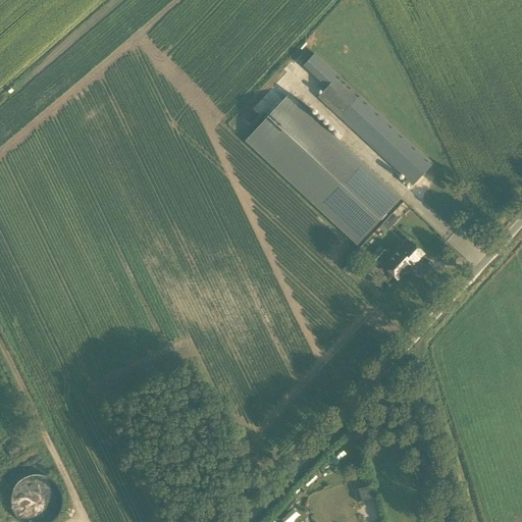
[(356,246),(379,221),(388,211),(400,199),(328,132),(225,37),(200,63),(196,59),(192,64),(196,68),(181,84),(356,246)]
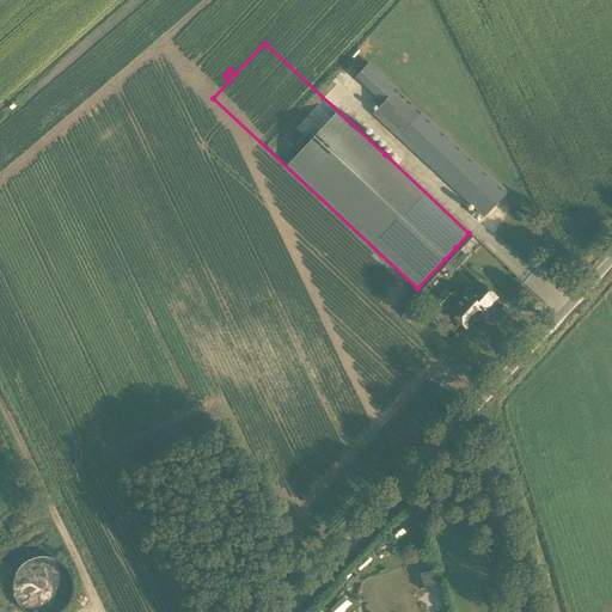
[(484,218),(507,193),(397,89),(368,62),(354,78),(381,104),(373,114),(484,218)]
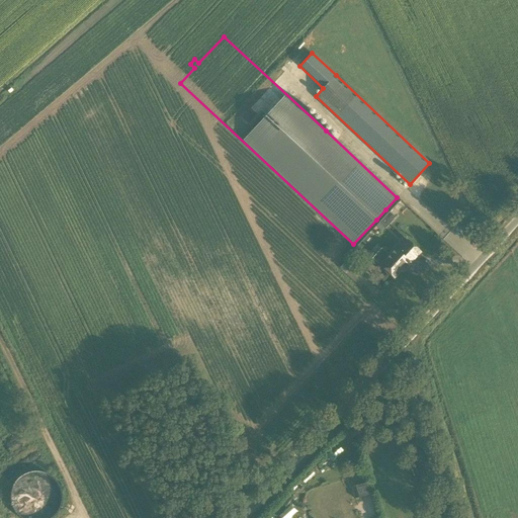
[(389,212),(376,227),(378,228),(381,231),(384,228),(385,229),(396,218),(389,212)]
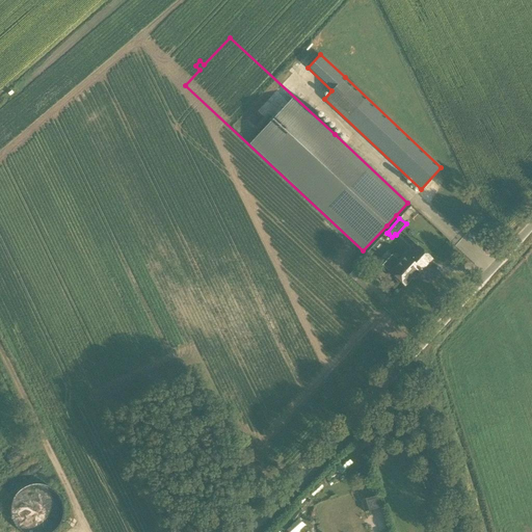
[(431,260),(418,247),(408,258),(404,255),(389,271),(404,286),(416,273),(418,274),(431,260)]
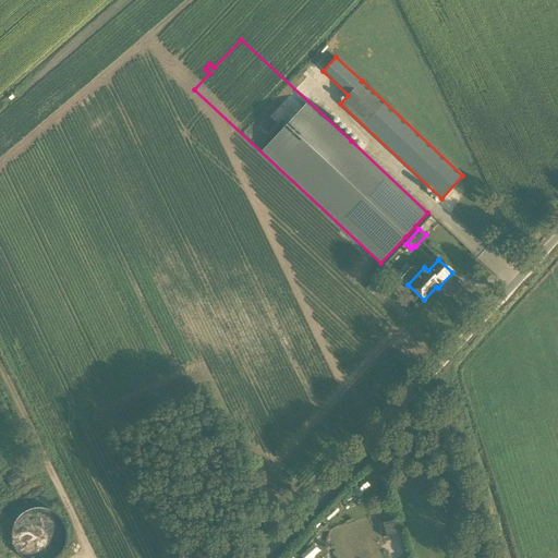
[(11,517),(21,557),(22,557),(67,547),(57,506),(11,517)]
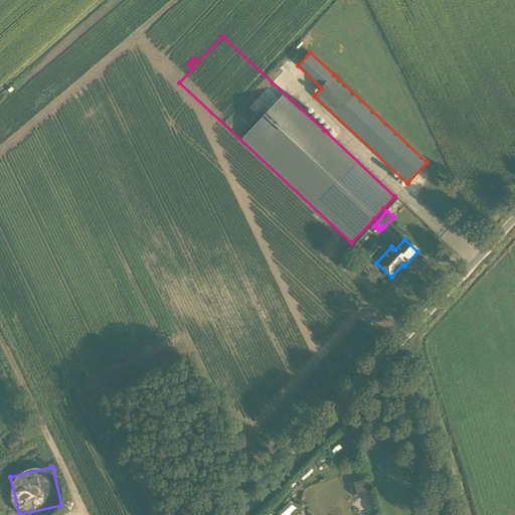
[(353,497),(370,491),(366,479),(349,485),(353,497)]
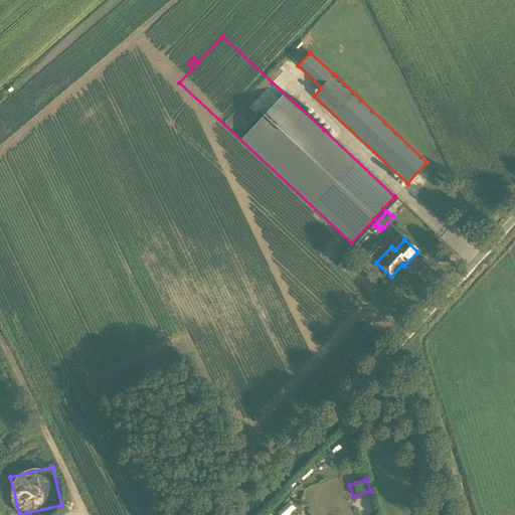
[(280,514),(282,514),(292,508),(289,504),(278,512),(280,514)]
